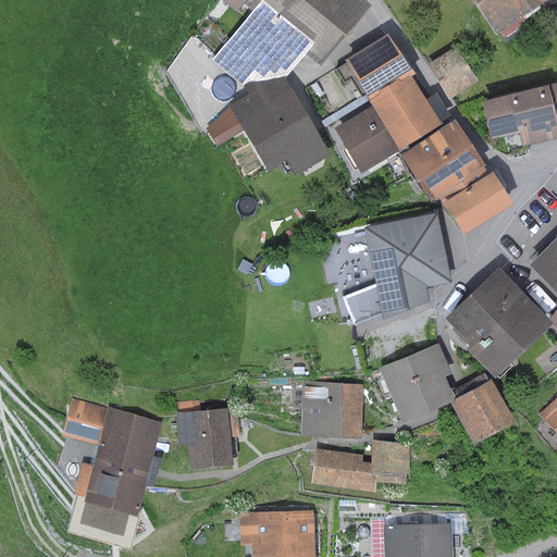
[(219,0),(233,12),(242,1),(243,0),(219,0)]
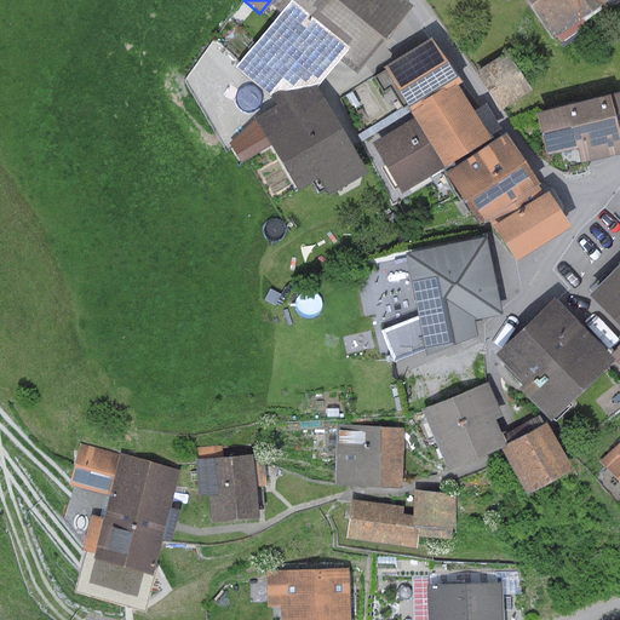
[(303,29),(326,0),(270,0),(269,1),(303,29)]
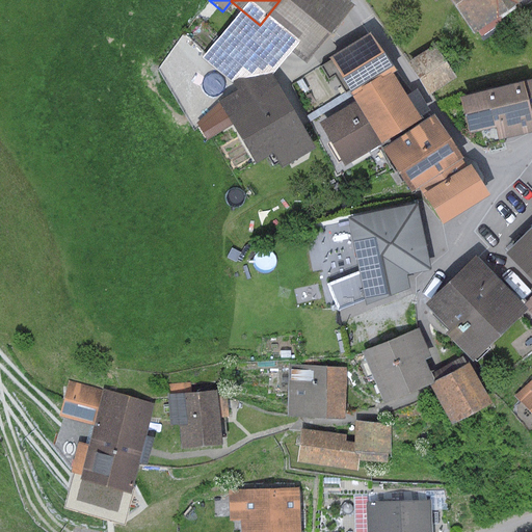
[(280,0),(260,25),(303,62),(352,4),(347,0),(280,0)]
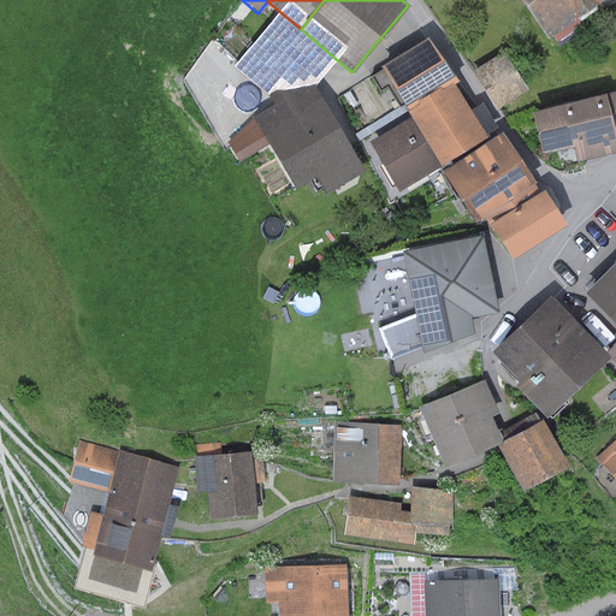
[(528,0),(522,5),(544,37),(598,0),(528,0)]
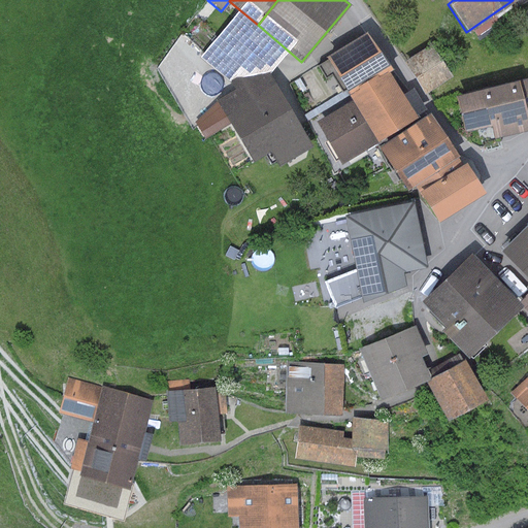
[(325,57),(348,95),(388,70),(389,69),(366,32),(325,57)]
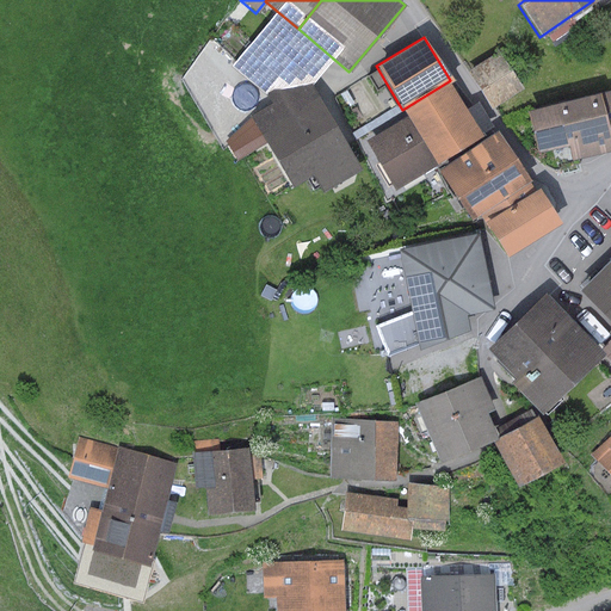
[(498,51),(466,72),(491,110),(523,90),(498,51)]
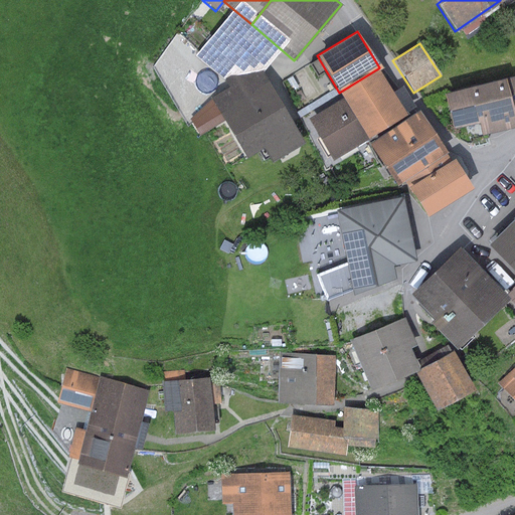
[(229,130),(280,102),(256,60),(223,78),(228,88),(210,97),(229,130)]
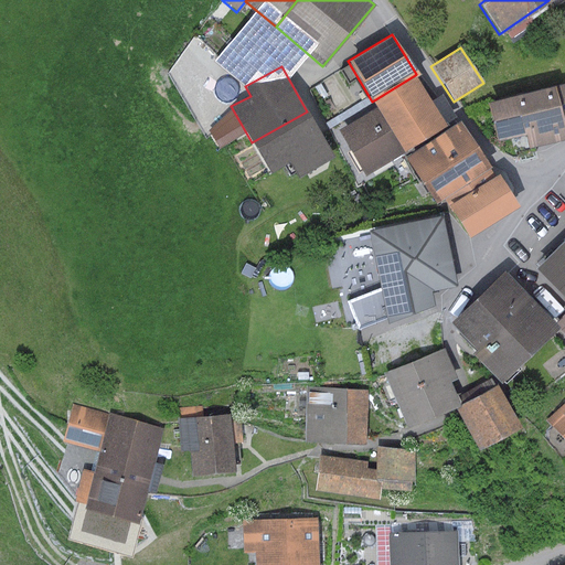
[(415,75),(372,102),(376,108),(403,151),(446,126),(415,75)]
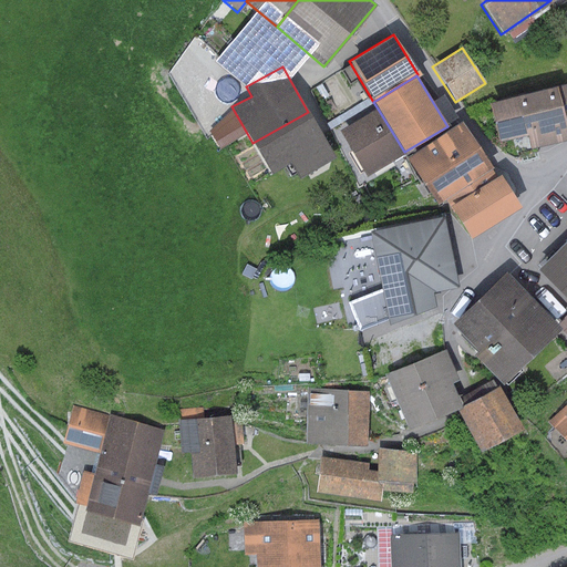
[(566,84),(488,102),(497,141),(526,134),(528,148),(566,140),(566,84)]
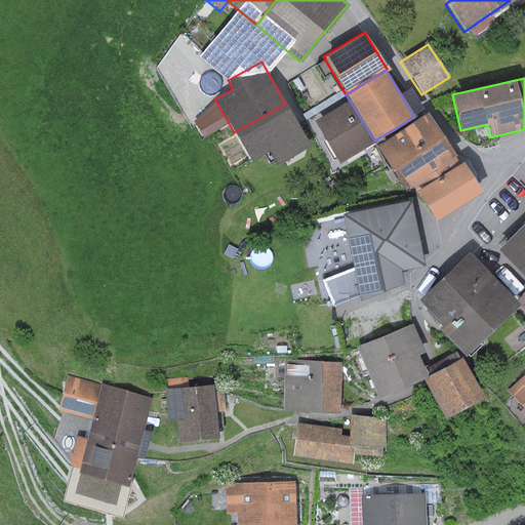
[(350,101),(315,122),(339,162),(374,140),(350,101)]
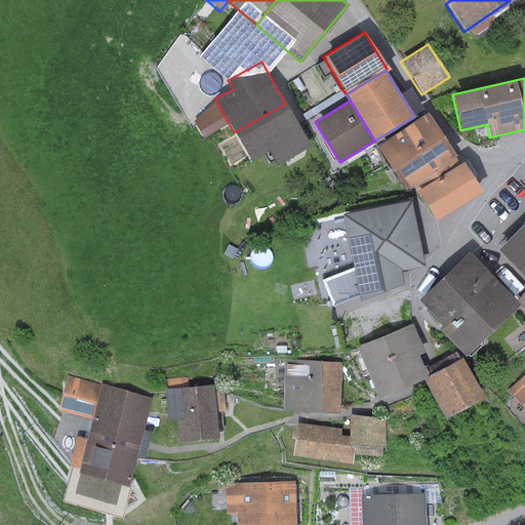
[(285,104),(234,132),(249,160),(268,150),(276,165),(310,148),(285,104)]
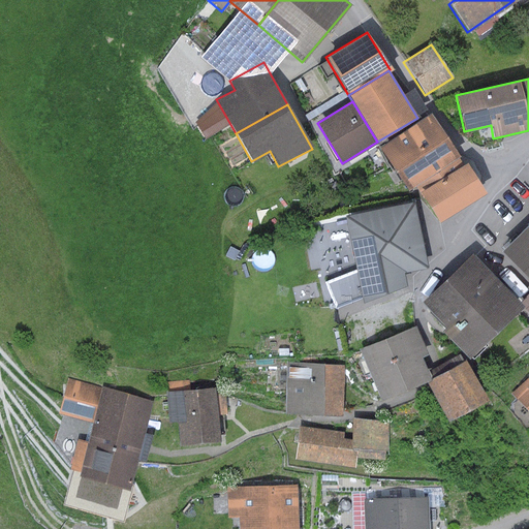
[(430,114),(378,147),(407,191),(414,186),(459,157),(430,114)]
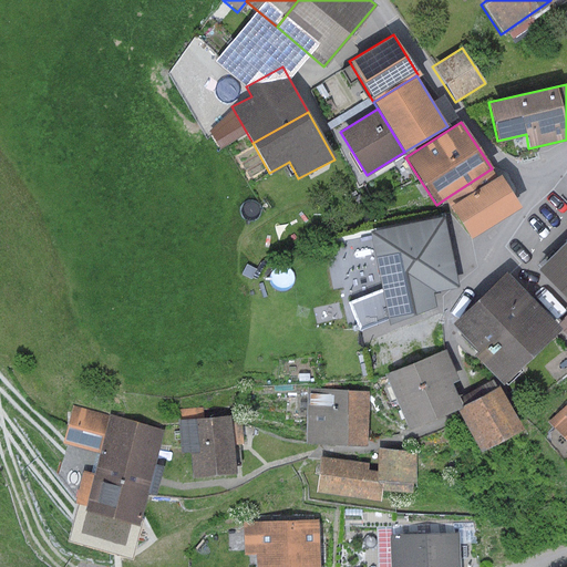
[(492,168),(444,199),(471,239),(519,206),(500,175),(496,176),(492,168)]
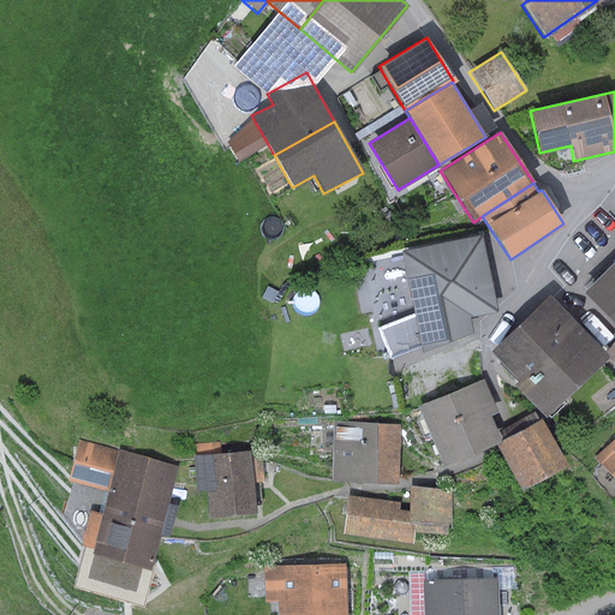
[(408,293),(488,278),(479,236),(400,251),(408,293)]
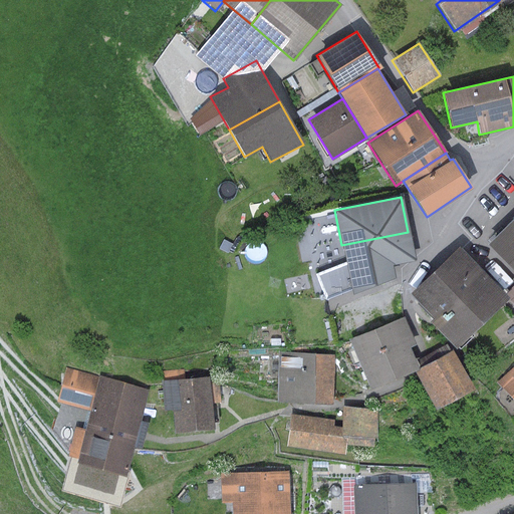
[(513,218),(485,244),(513,273),(513,284),(504,294),(506,297),(513,305),(513,218)]
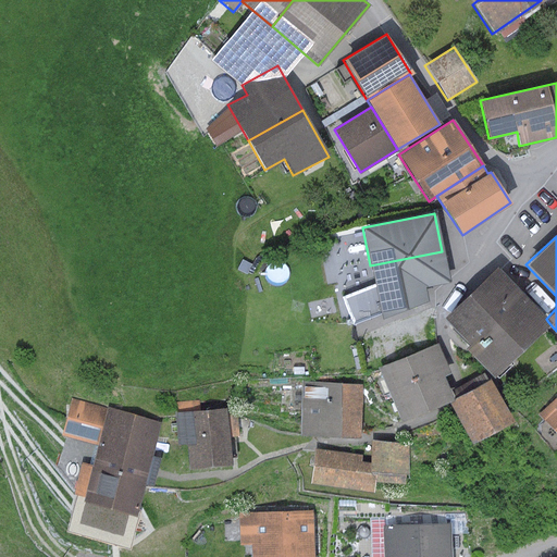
[(442,251),(370,265),(373,285),(342,298),(353,323),(380,313),(381,319),(426,301),(424,287),(448,282),(442,251)]
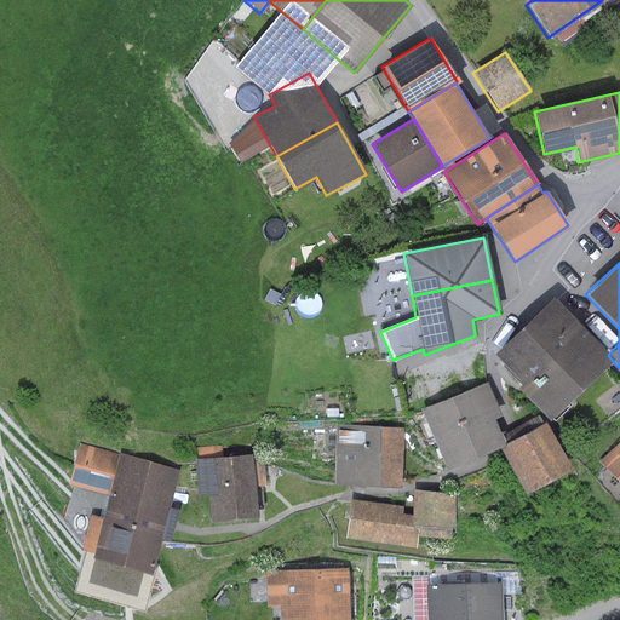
[(549,357),(579,389),(610,359),(608,355),(551,297),(520,327),(549,357)]
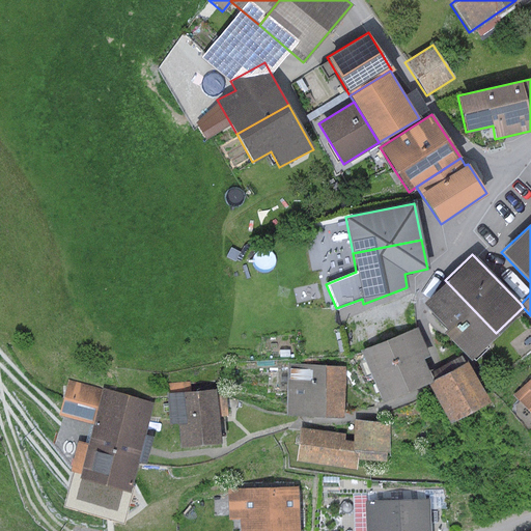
[(447,329),(470,306),(445,280),(422,302),(447,329)]
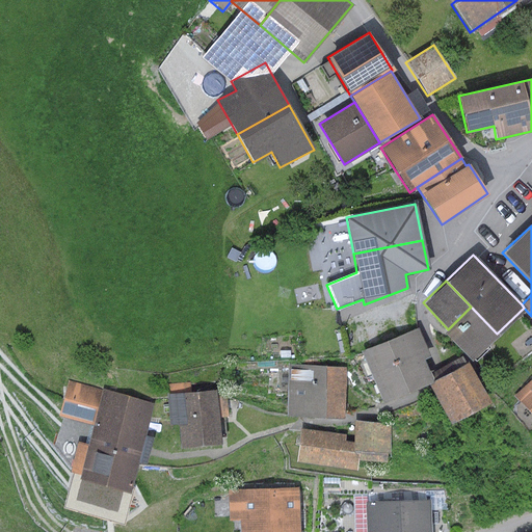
[(471,307),(448,329),(444,334),(470,361),(497,334),(471,307)]
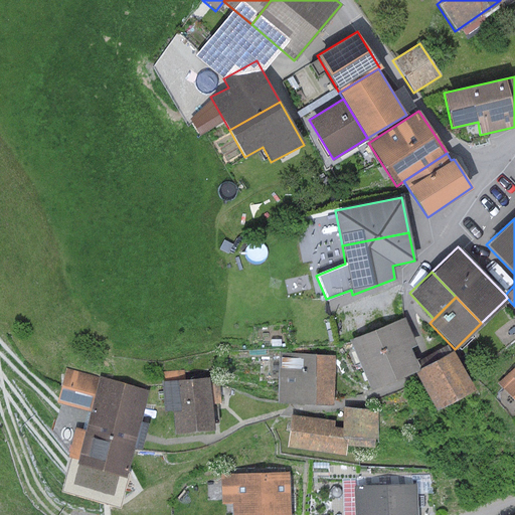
[(403,317),(349,342),(371,390),(415,369),(418,368),(409,349),(416,346),(403,317)]
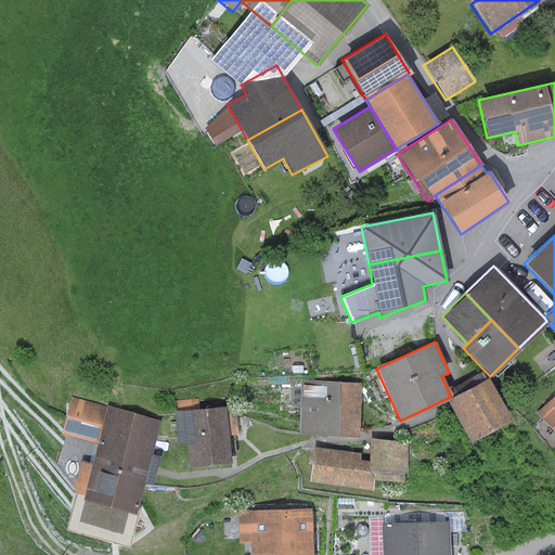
[(451,397),(448,398),(467,440),(508,421),(489,378),(451,397)]
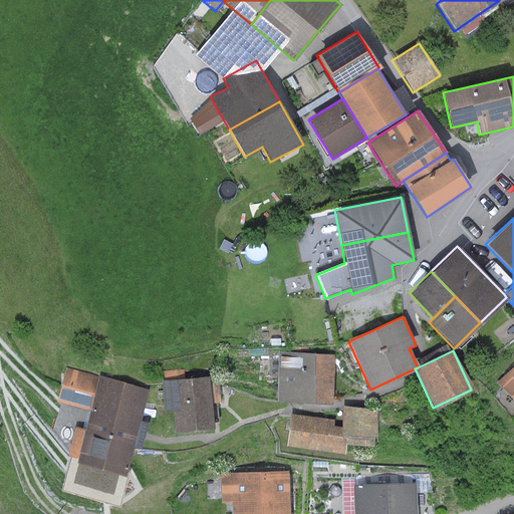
[(333,355),(279,353),(277,402),(331,404),(333,355)]
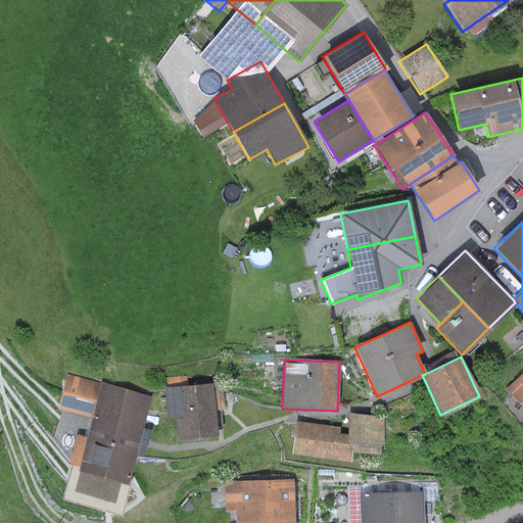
[(522,372),(506,388),(522,407),(522,372)]
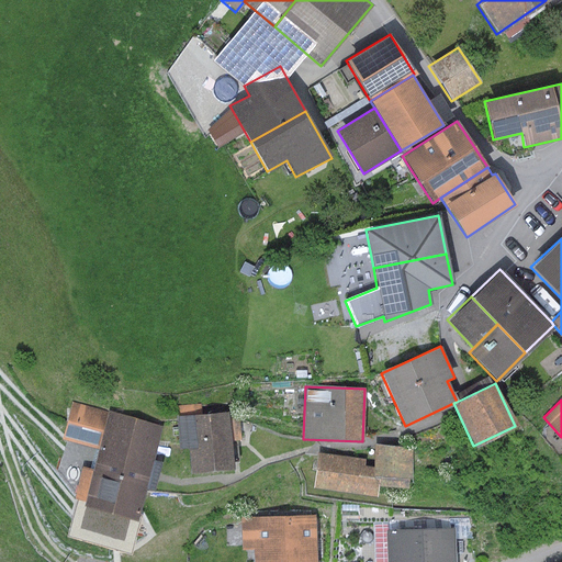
[(94,460),(157,478),(161,462),(153,460),(163,427),(72,402),(62,439),(97,449),(94,460)]
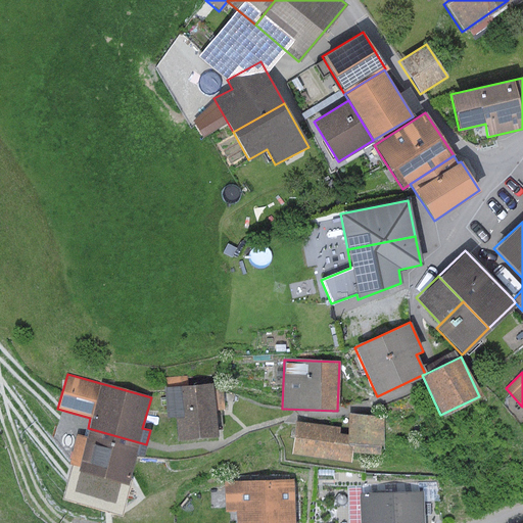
[(187,376),(163,378),(167,418),(173,418),(175,439),(216,436),(215,410),(224,410),(222,387),(212,388),(211,383),(187,385),(187,376)]
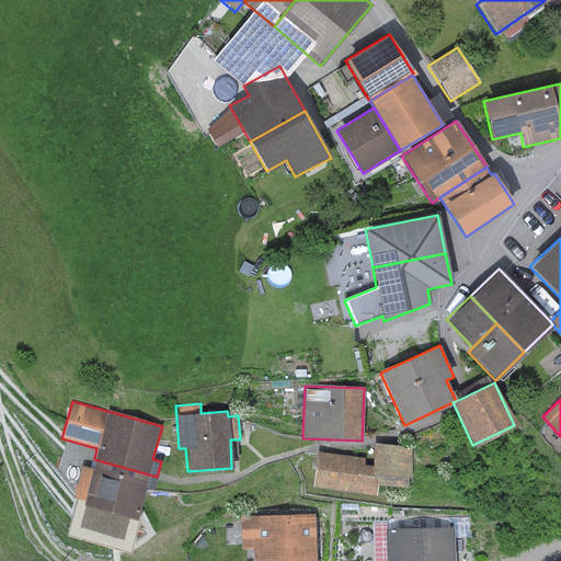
[(411,447),(375,444),(373,466),(370,484),(377,485),(408,488),(411,447)]
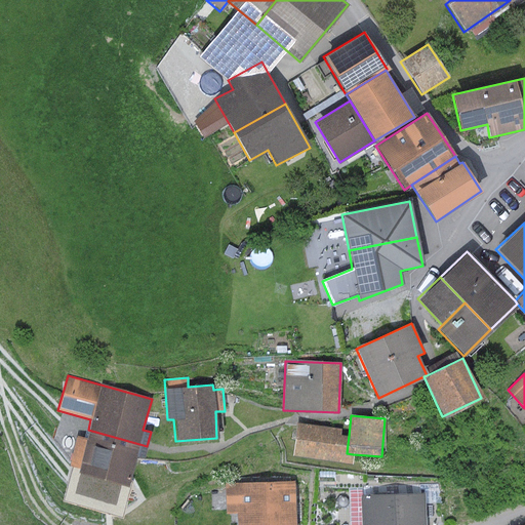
[(340,429),(297,423),(293,455),(352,462),(353,454),(347,453),(349,436),(339,435),(340,429)]
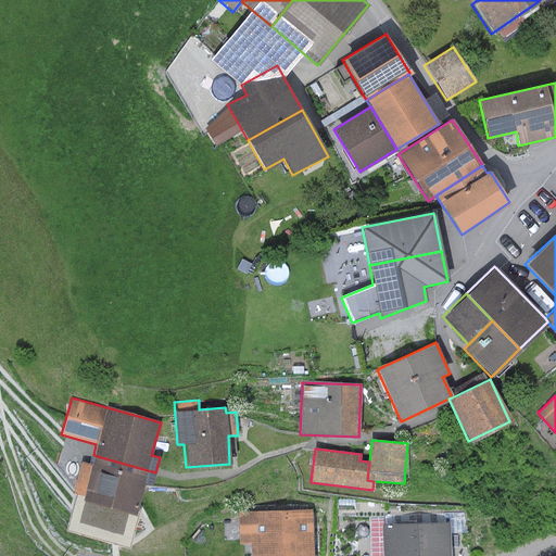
[(155,472),(93,455),(90,466),(80,463),(72,494),(81,497),(81,501),(135,515),(143,483),(152,485),(155,472)]
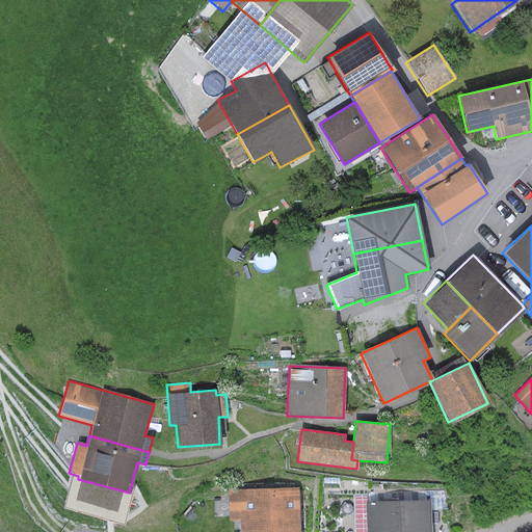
[(298,531),(297,487),(227,489),(228,521),(239,520),(239,531),(298,531)]
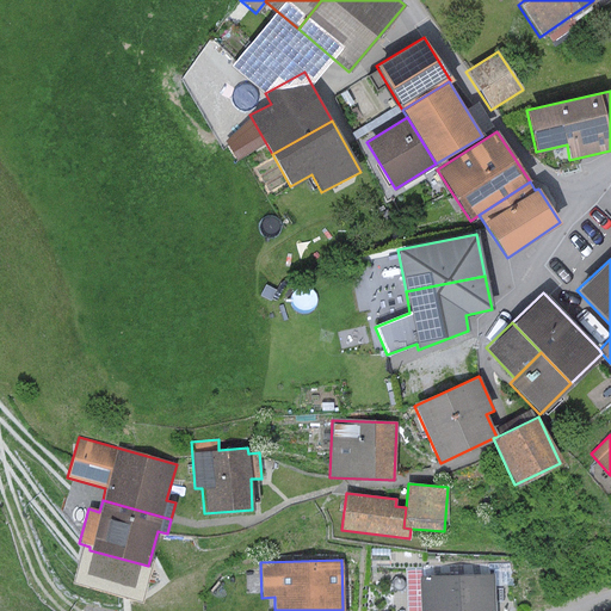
[(493,610),(493,574),(420,575),(420,610),(493,610)]
